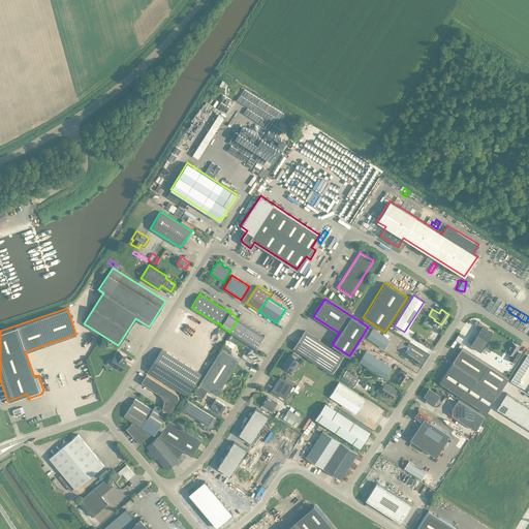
[(478,330),(476,334),(469,344),(480,351),(492,332),(487,329),(488,327),(478,321),(475,328),(478,330)]
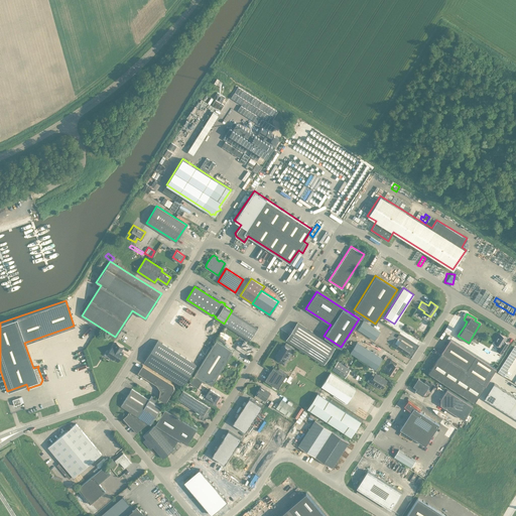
[(362,316),(361,318),(374,326),(375,324),(362,316)]
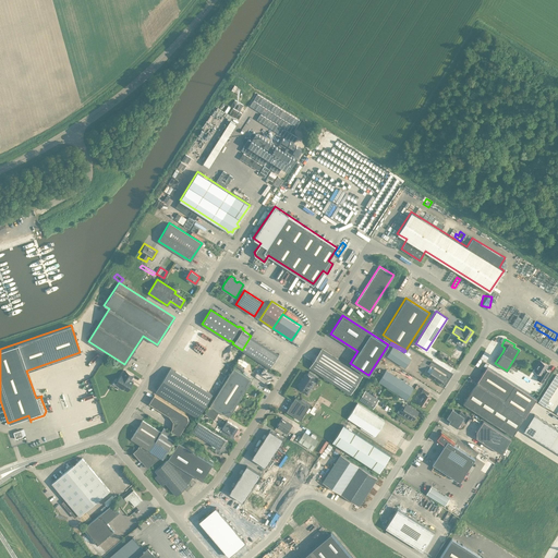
[(392,346),(386,355),(404,367),(411,358),(392,346)]
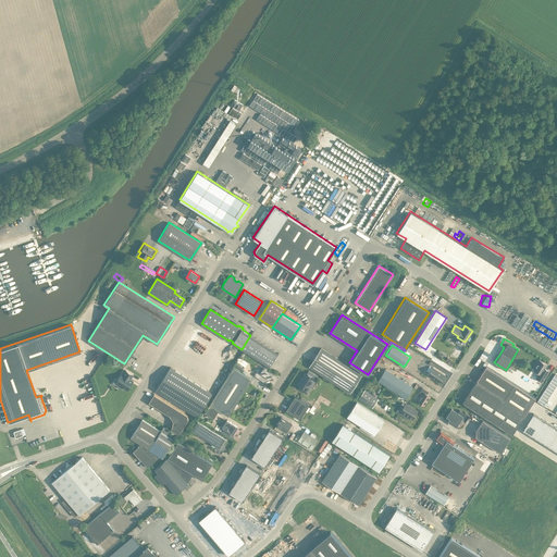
[(349,393),(361,374),(320,347),(308,366),(349,393)]
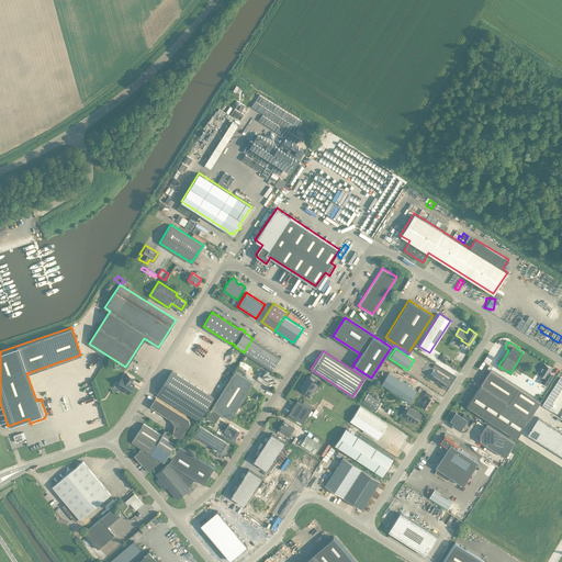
[(549,373),(549,371),(551,368),(543,363),(538,372),(541,374),(540,375),(541,377),(542,378),(540,381),(547,385),(552,375),(549,373)]
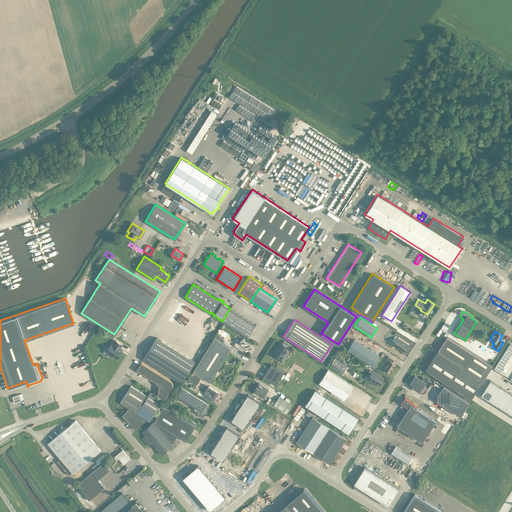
[(492,365),(447,336),(437,350),(463,367),(462,370),(481,382),(492,365)]
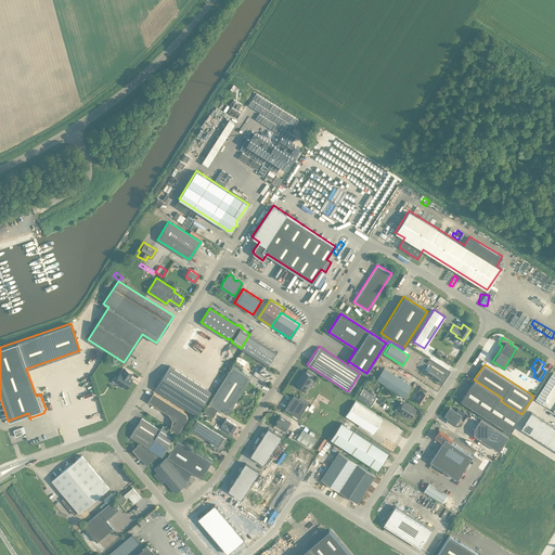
[(210,391),(169,365),(155,388),(196,414),(210,391)]
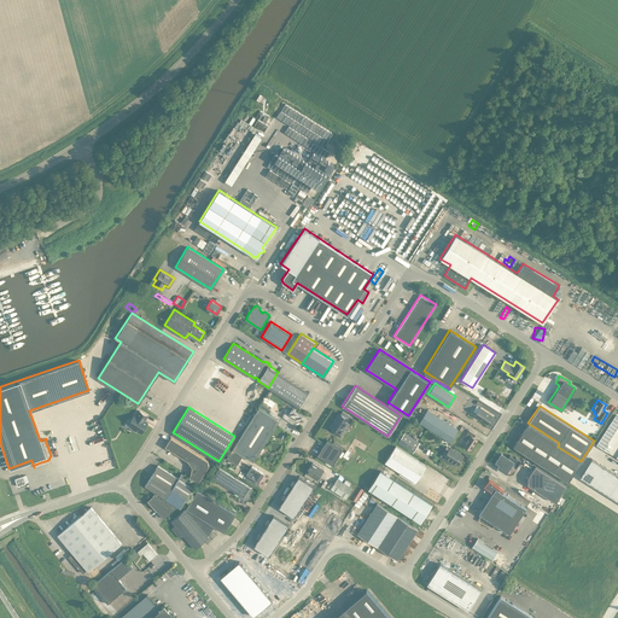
[(252,461),(279,420),(258,407),(232,448),(252,461)]
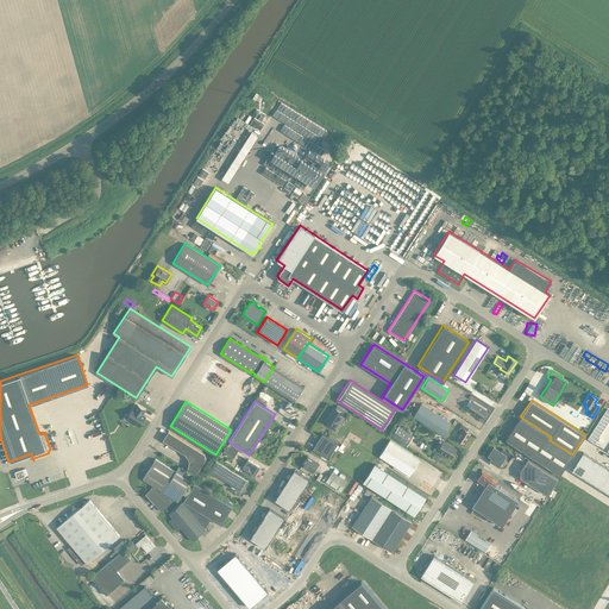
[(485,409),(472,401),(468,409),(479,418),(485,409)]
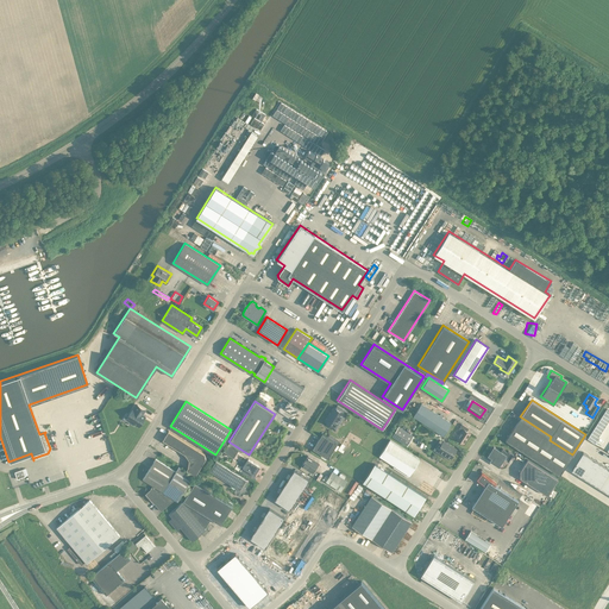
[(282,402),(277,410),(289,418),(292,413),(294,414),(297,409),(287,402),(286,405),(282,402)]
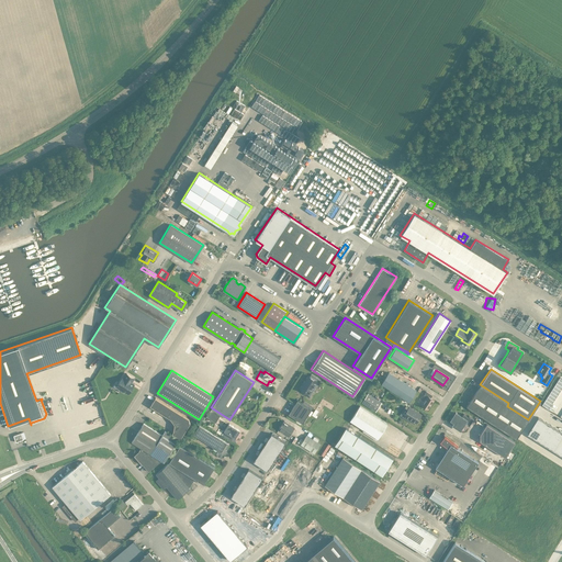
[(381,383),(408,402),(416,390),(389,372),(381,383)]
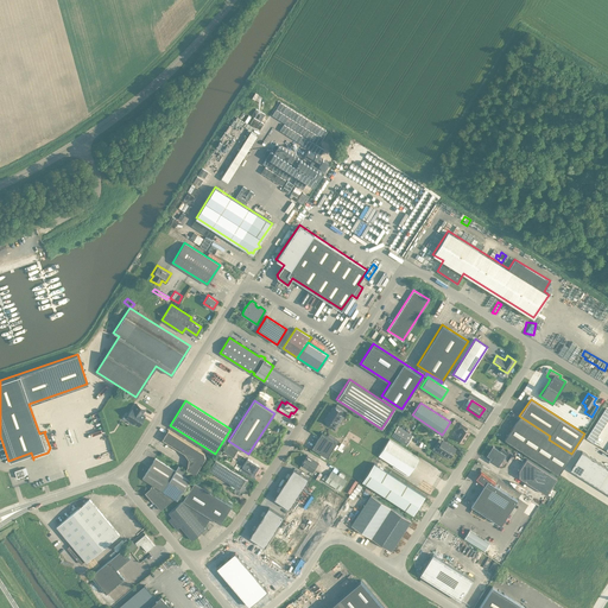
[(144,417),(143,417),(143,418),(140,416),(145,409),(137,404),(133,407),(132,407),(127,416),(130,417),(128,419),(128,420),(133,424),(134,423),(138,425),(144,417)]
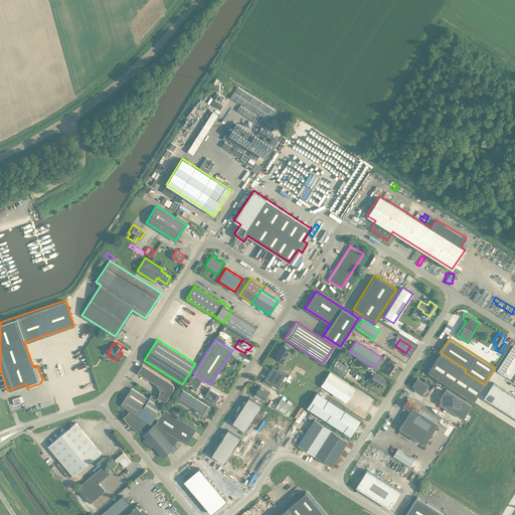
[(282,344),(275,355),(283,360),(290,350),(291,351),(294,347),(285,342),(284,345),(282,344)]
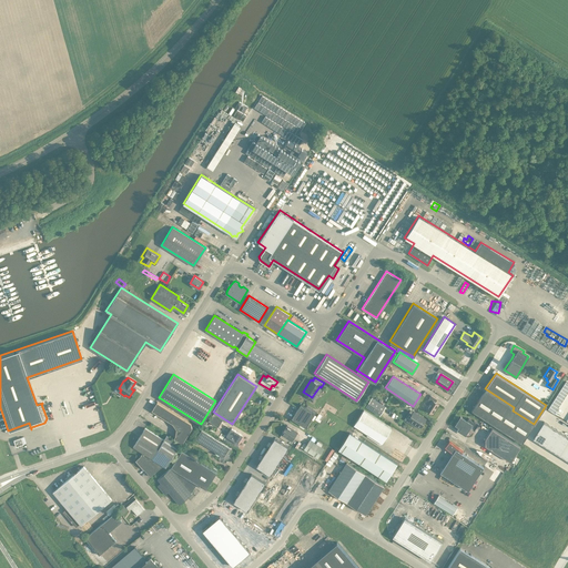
[(521,443),(534,424),(513,411),(514,407),(485,388),(472,411),(521,443)]
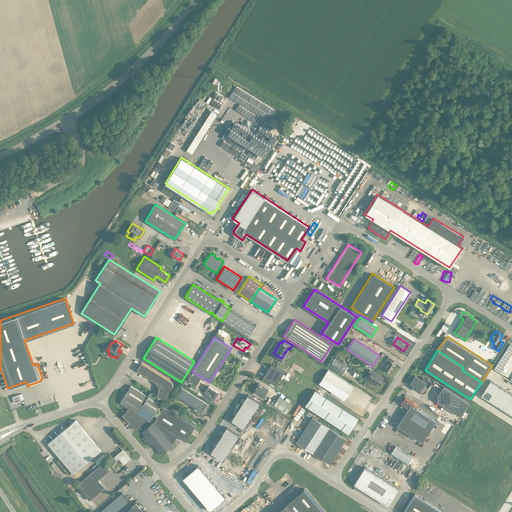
[(383,368),(389,372),(395,364),(392,362),(393,359),(388,356),(385,360),(388,362),(383,368)]
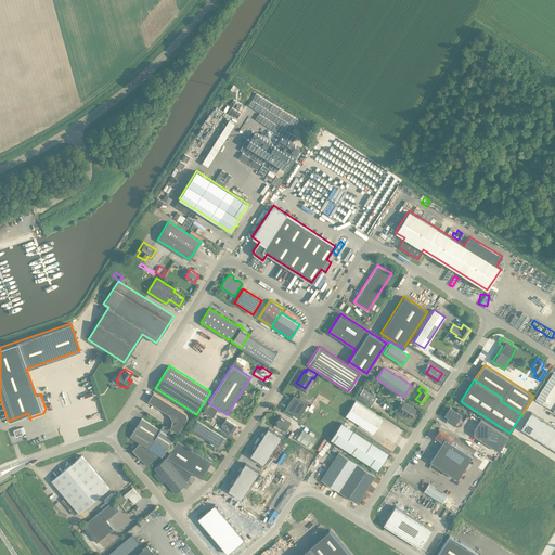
[(376,396),(363,387),(357,397),(371,405),(376,396)]
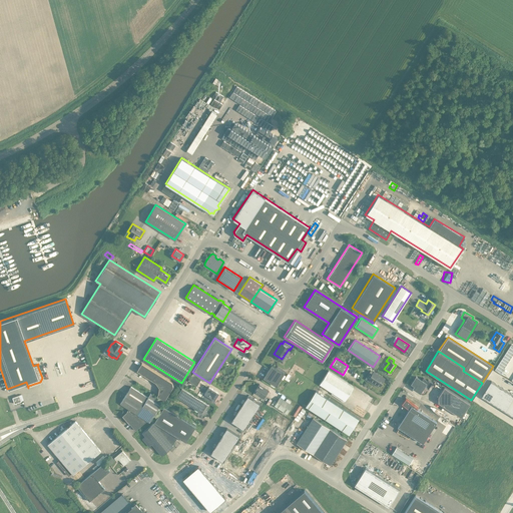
[(164,400),(173,386),(172,382),(141,363),(136,370),(155,382),(158,387),(159,387),(157,393),(156,395),(164,400)]
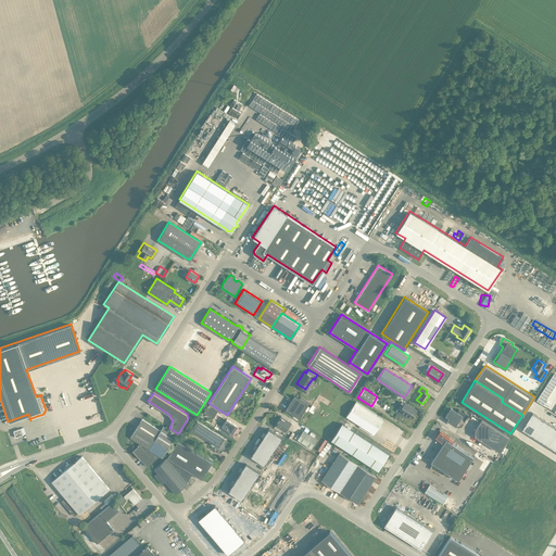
[(307,404),(294,395),(285,408),(299,418),(307,404)]
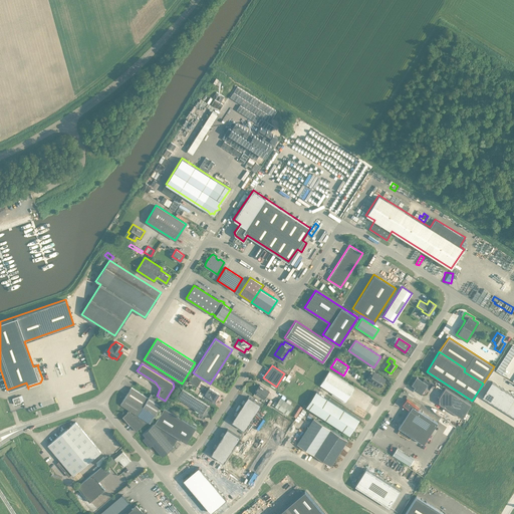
[(328,370),(319,384),(345,401),(354,388),(328,370)]
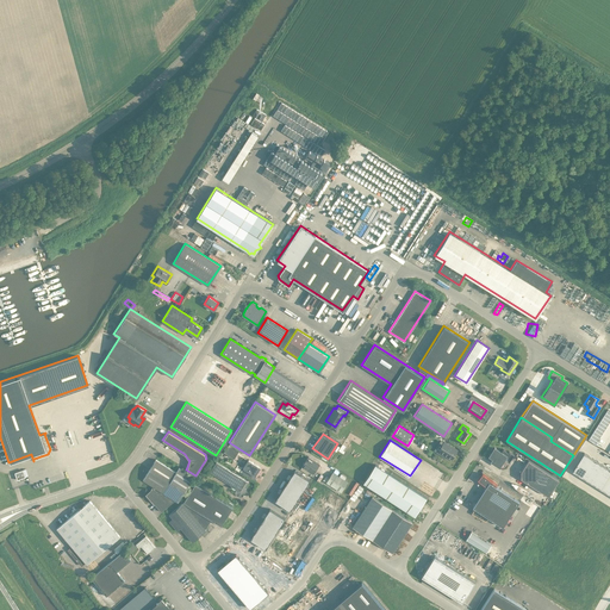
[(456,449),(443,441),(439,450),(450,459),(456,449)]
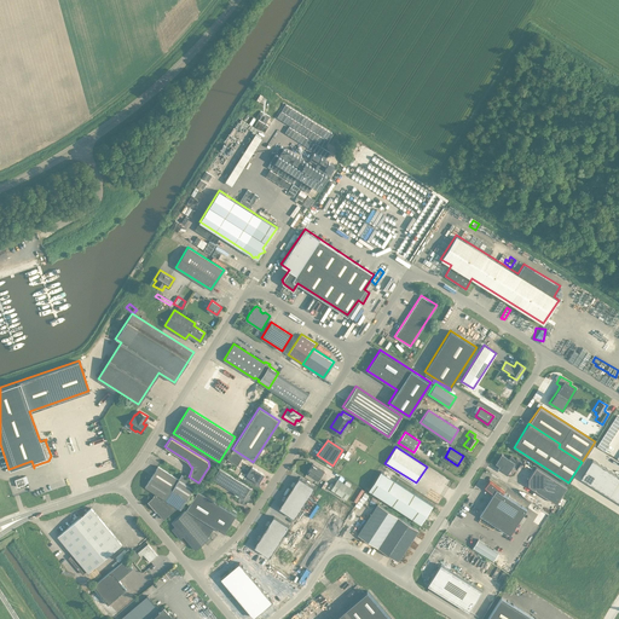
[(237,464),(242,456),(232,450),(226,458),(237,464)]
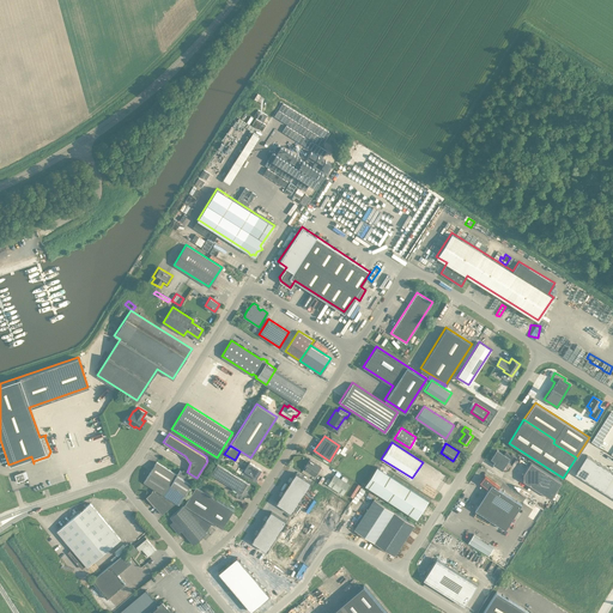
[(497,449),(491,457),(495,460),(493,462),(502,468),(507,461),(511,465),(516,456),(511,453),(510,454),(505,450),(503,454),(497,449)]
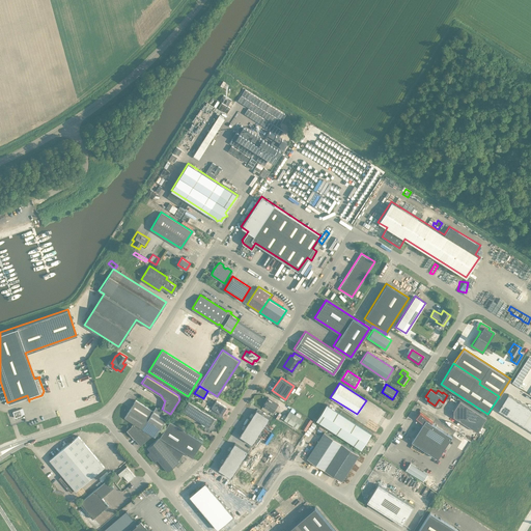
[(508,393),(503,401),(511,407),(515,398),(508,393)]
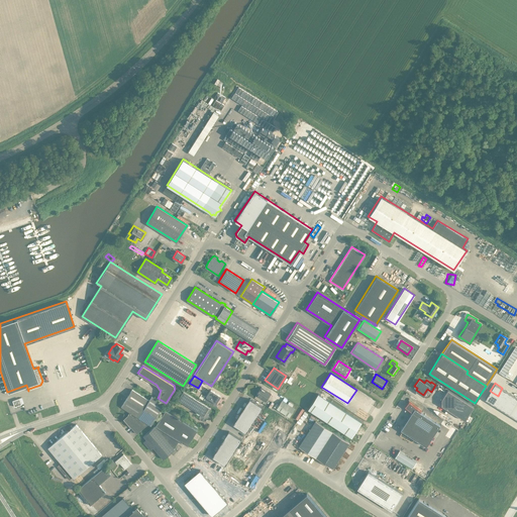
[(271,393),(261,387),(255,395),(265,401),(271,393)]
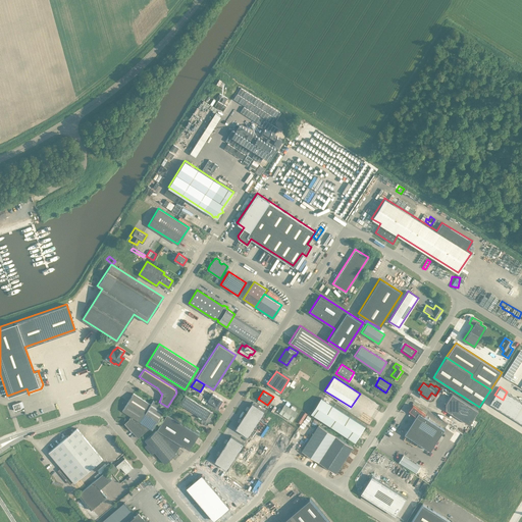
[(506,402),(511,394),(507,392),(503,400),(506,402)]
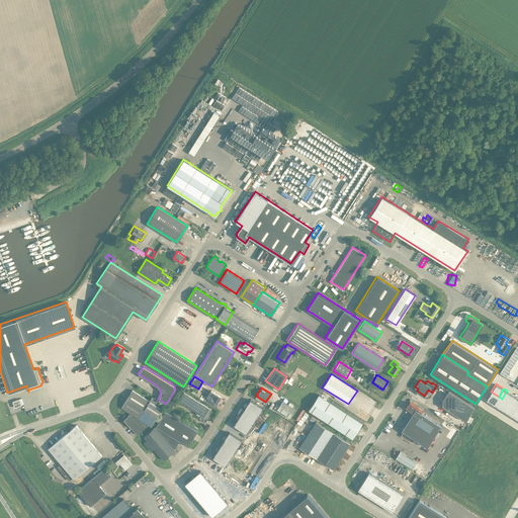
[(151,426),(165,405),(152,397),(149,401),(132,390),(120,407),(130,412),(126,417),(126,416),(123,419),(131,427),(137,434),(149,424),(151,426)]
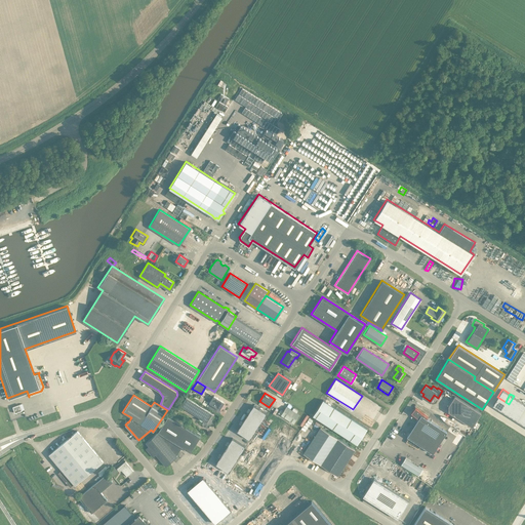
[(204,399),(202,403),(205,405),(213,410),(215,407),(215,406),(219,409),(224,401),(213,395),(209,402),(207,401),(204,399)]
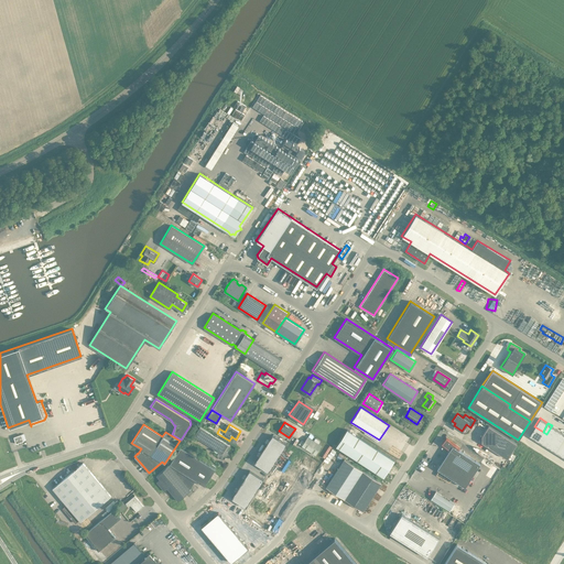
[(481,434),(483,443),(507,458),(518,443),(488,424),(481,434)]
